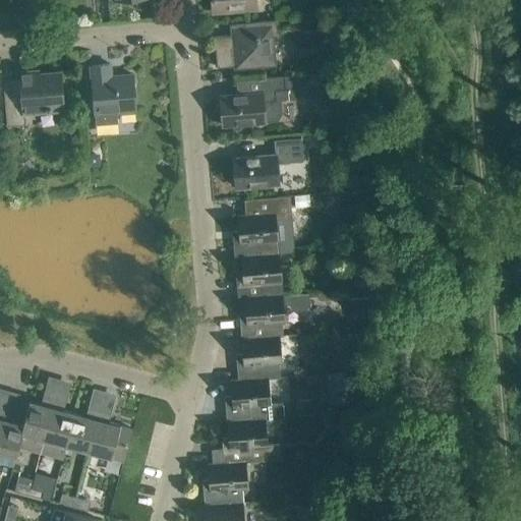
[(212,0),(213,12),(255,8),(253,0),(212,0)]
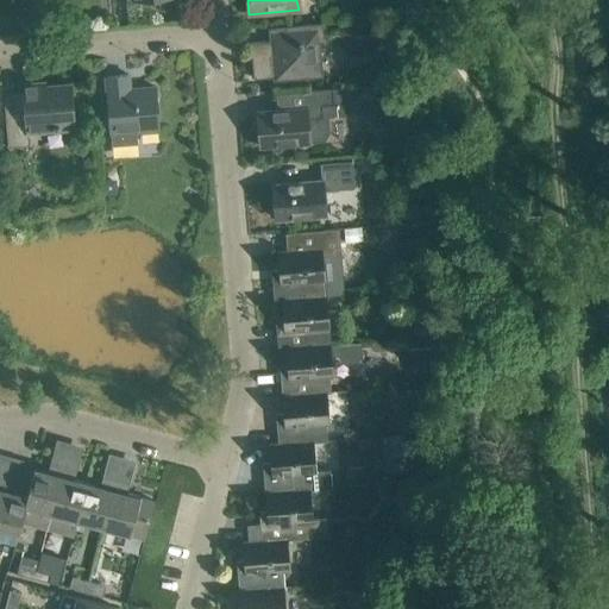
[(321,23),(276,26),(277,41),(251,43),(255,77),(280,76),(281,79),(320,75),(316,43),(324,43),(321,23)]
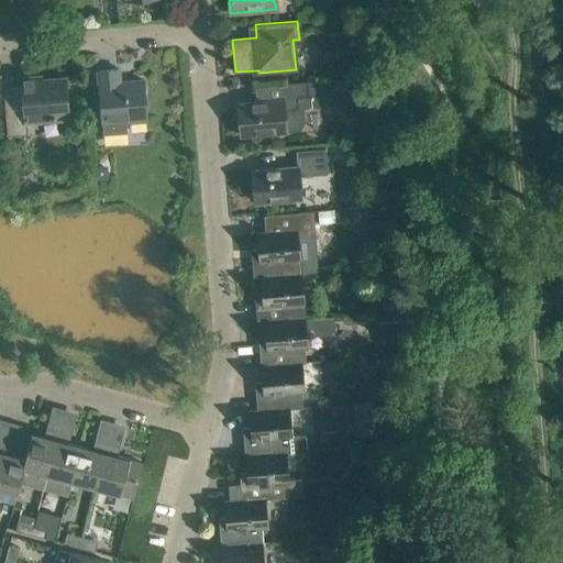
[(98,70),(102,123),(103,134),(128,132),(127,121),(147,120),(144,80),(120,83),(119,69),(98,70)]
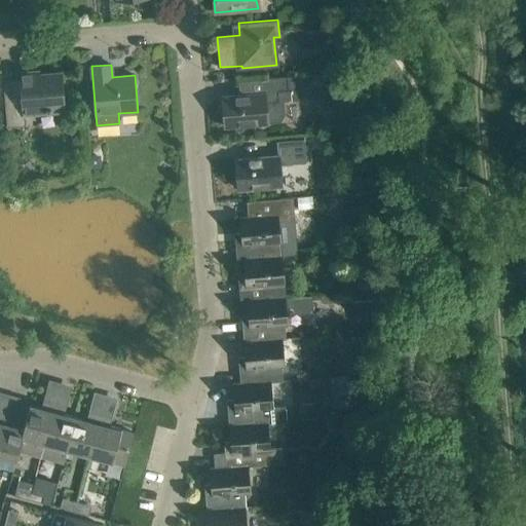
[(65,109),(62,72),(40,73),(40,70),(20,72),(22,88),(5,89),(4,79),(3,79),(7,127),(27,126),(26,113),(65,109)]
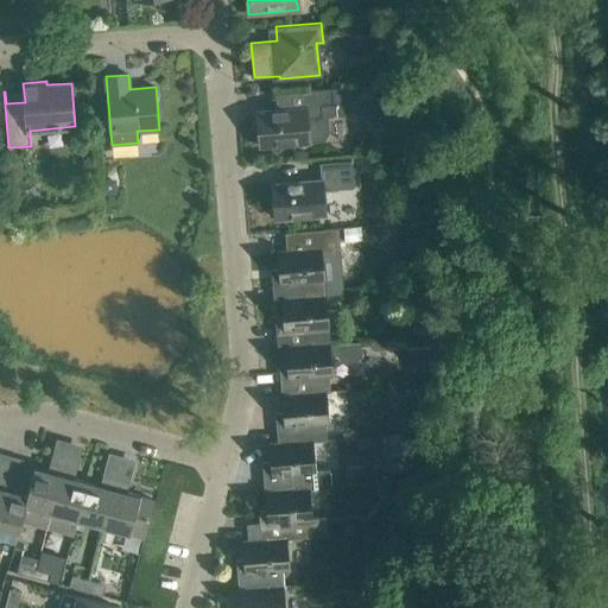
[(329,131),(328,116),(333,116),(331,114),(372,111),(369,84),(304,90),(306,107),(257,111),(260,146),(309,141),(324,139),(329,131)]
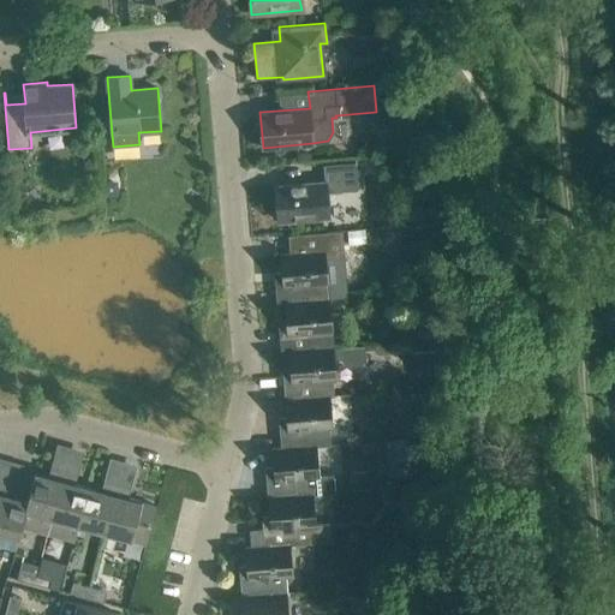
[(275,185),(279,221),(328,218),(327,193),(357,190),(354,162),(324,165),(326,181),(275,185)]
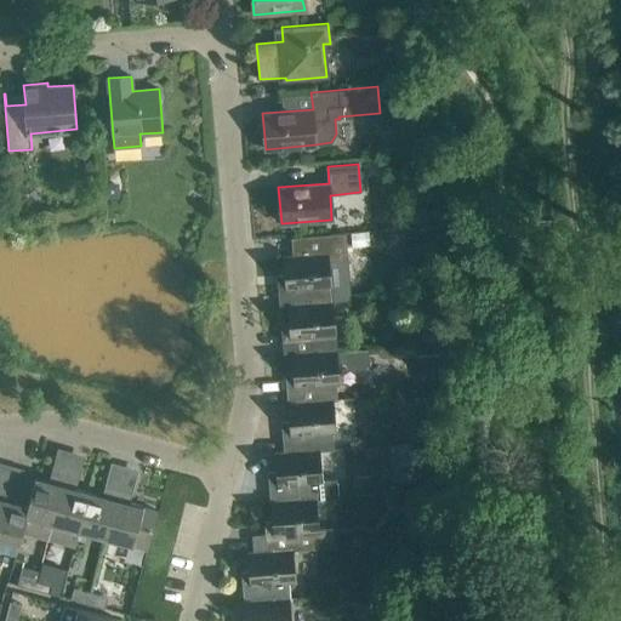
[(108,180),(104,183),(106,189),(109,193),(114,192),(118,188),(118,182),(113,180),(108,180)]
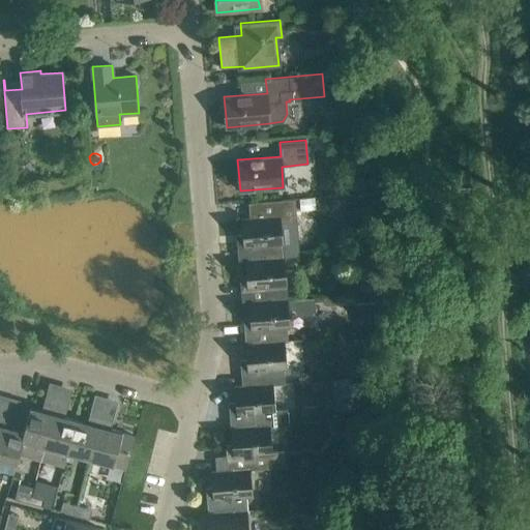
[(239,262),(246,261),(285,258),(282,224),(293,223),(297,218),(296,199),(248,203),(251,217),(242,217),(242,219),(243,219),(244,234),(237,235),(239,262)]
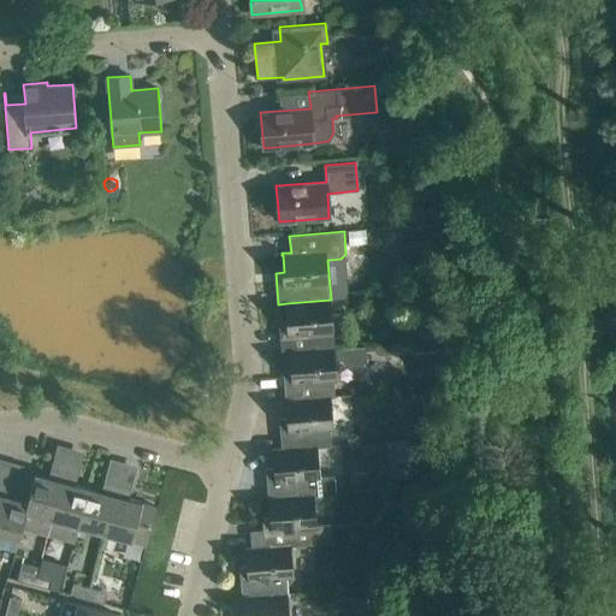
[(335,348),(331,300),(286,303),(289,320),(279,321),(282,353),(291,351),(335,348)]
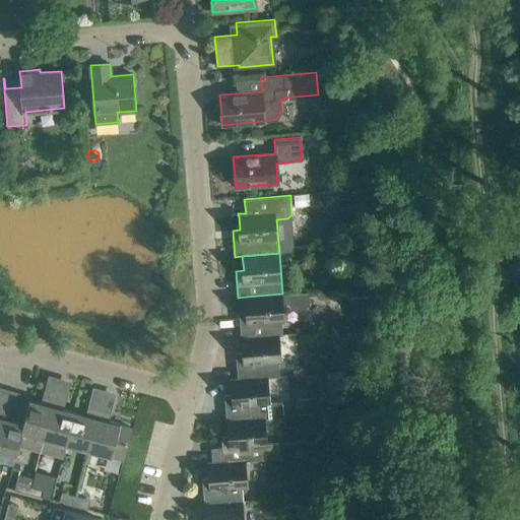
[(372,285),(347,287),(348,297),(373,295),(372,285)]
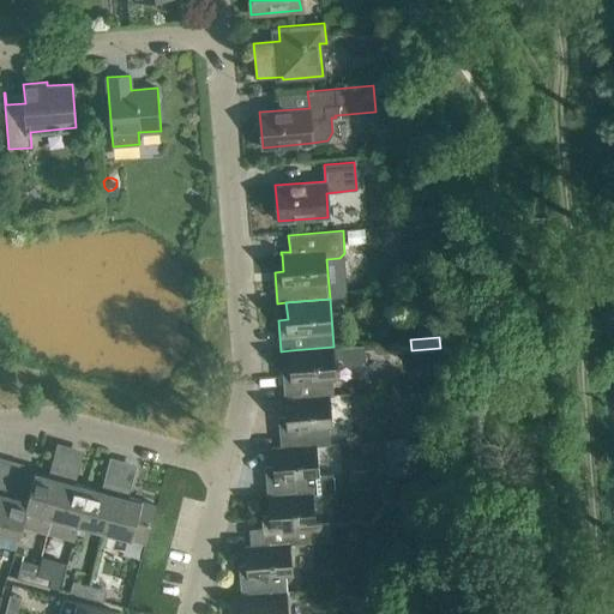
[(336,379),(333,359),(343,357),(343,361),(345,365),(348,367),(366,365),(365,344),(333,347),(290,350),(292,367),(282,368),(286,399),(287,399),(330,396),(330,397),(333,396),(332,379),(336,379)]
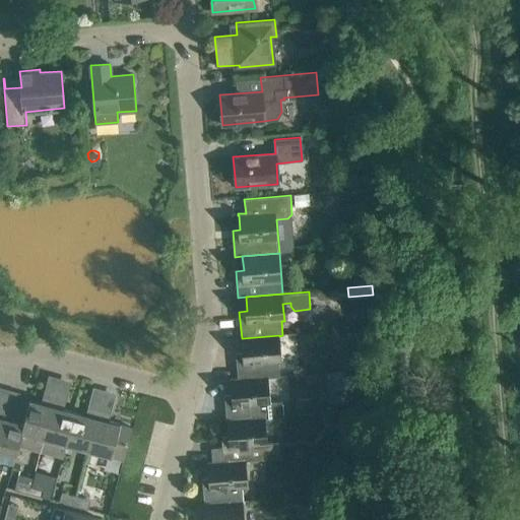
[(280,362),(279,336),(279,335),(243,338),(244,352),(236,352),(238,378),(238,379),(267,377),(279,376),(278,362),(280,362)]
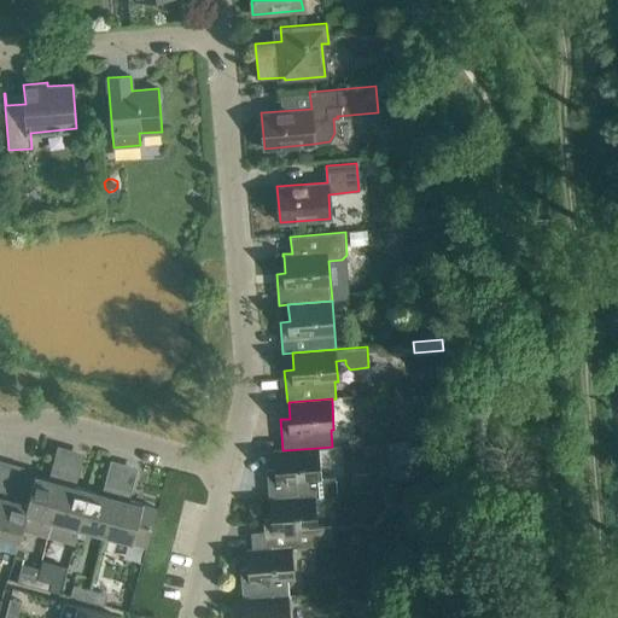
[(410,441),(391,442),(392,476),(412,474),(410,441)]
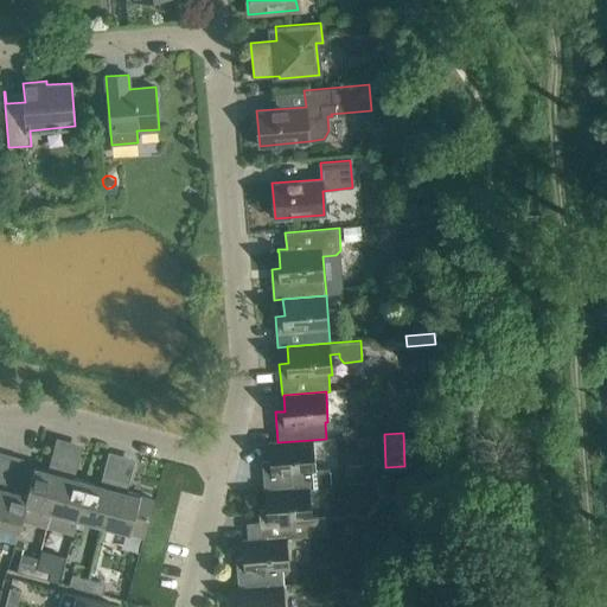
[(314,468),(312,440),(278,442),(278,441),(268,441),(268,443),(270,443),(272,460),(262,461),(264,491),(267,491),(310,487),(310,489),(313,489),(313,486),(332,486),(331,467),(314,468)]
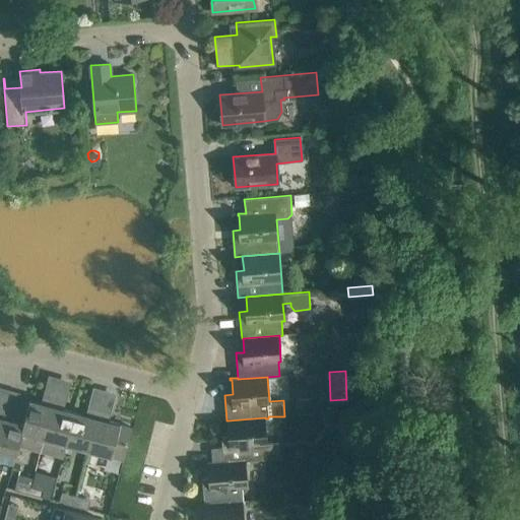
[(41,452),(55,397),(48,395),(45,404),(29,399),(23,424),(20,432),(21,432),(18,447),(41,452)]
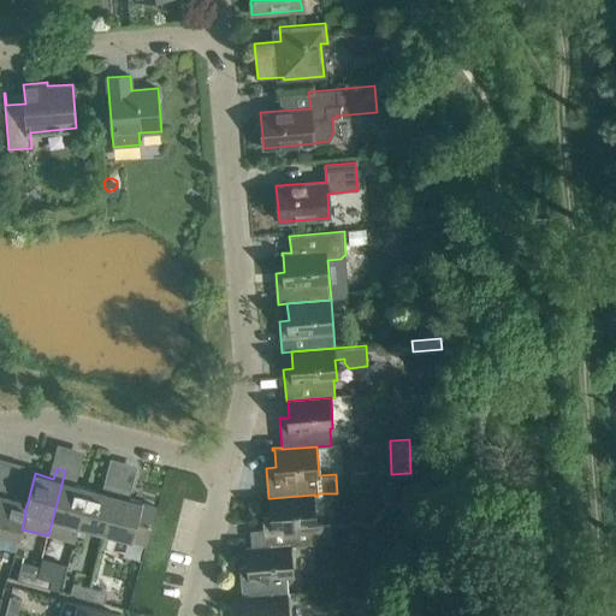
[(78,526),(89,487),(71,483),(73,473),(65,471),(48,535),(75,543),(80,526),(78,526)]
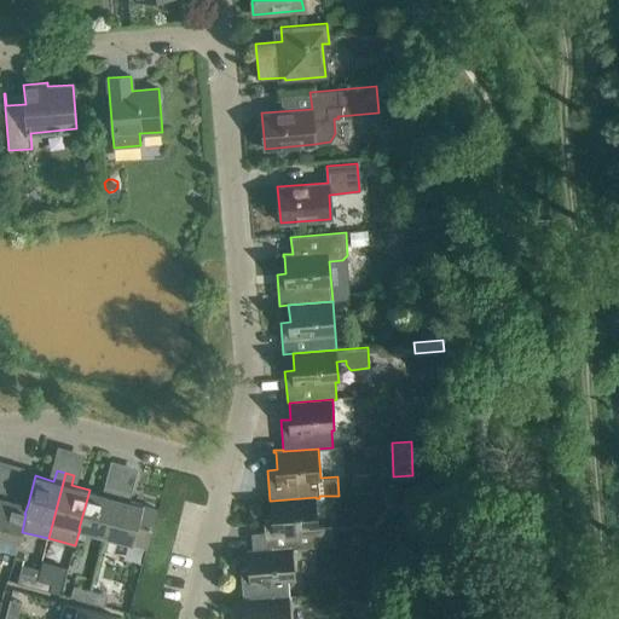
[(105,536),(119,487),(110,485),(108,496),(90,490),(79,528),(80,528),(105,536)]
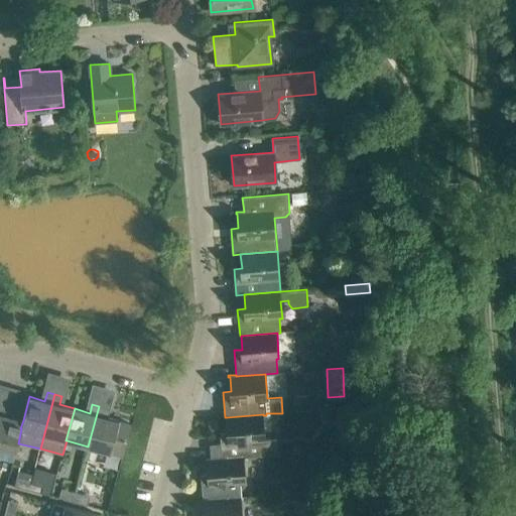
[(20,428),(23,420),(8,416),(11,407),(4,405),(0,418),(0,446),(16,452),(18,443),(21,428),(20,428)]
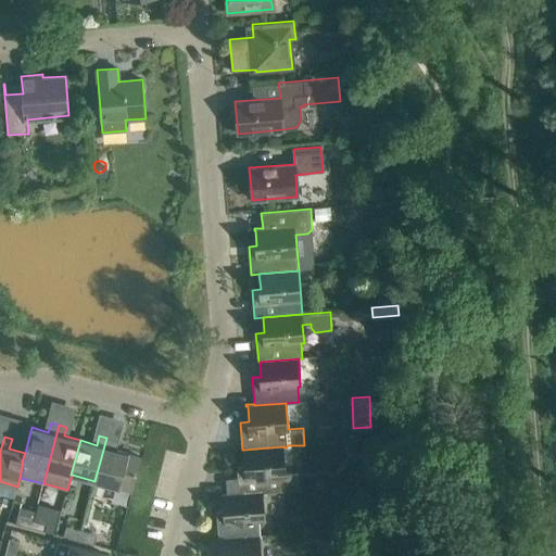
[(131,491),(141,457),(112,449),(114,439),(106,438),(95,481),(131,491)]
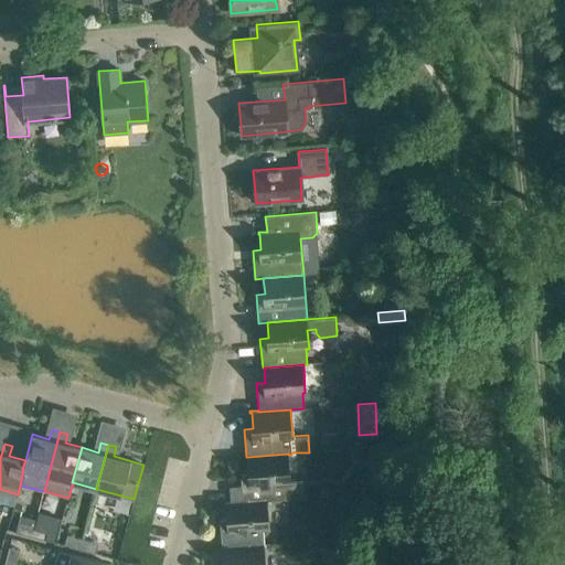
[(361,449),(358,452),(359,457),(362,459),(366,459),(369,456),(369,451),(365,448),(361,449)]
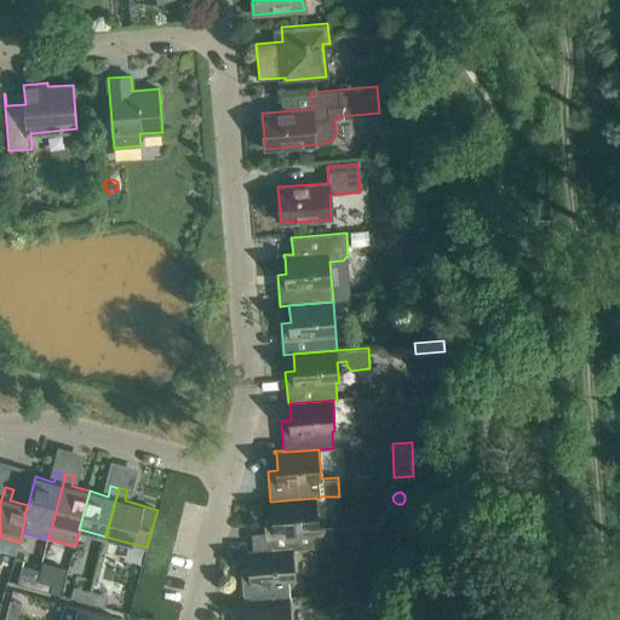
[(319,532),(316,499),(316,498),(273,501),(274,518),(264,520),(265,533),(252,534),(253,550),(267,550),(267,551),(293,549),(293,550),(333,546),(332,530),(319,532)]
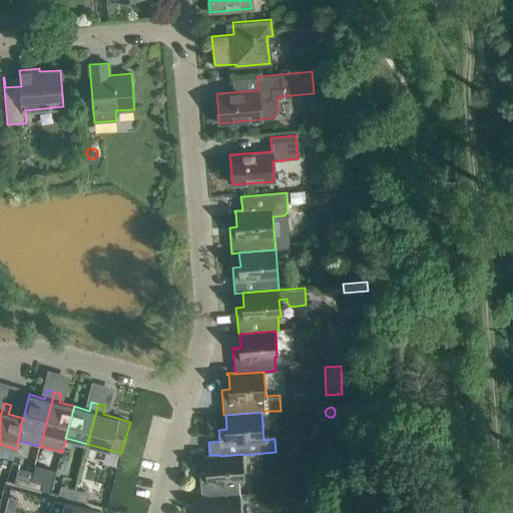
[(244,481),(242,455),(242,454),(220,456),(220,455),(209,455),(204,455),(204,457),(206,457),(207,471),(199,472),(201,498),(202,498),(238,494),(237,481),(244,481)]
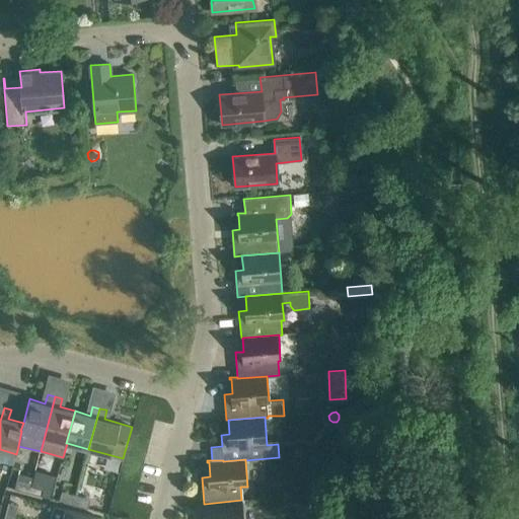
[(28,493),(31,484),(16,479),(14,489),(28,493)]
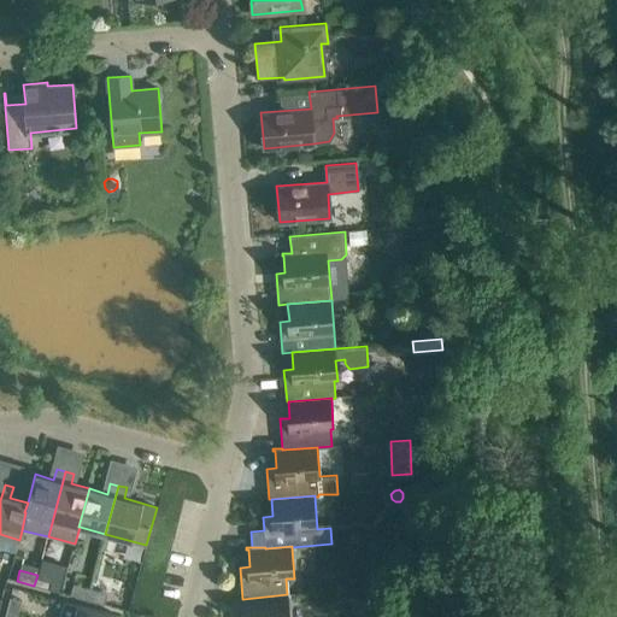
[(383,571),(369,573),(370,585),(383,585),(383,571)]
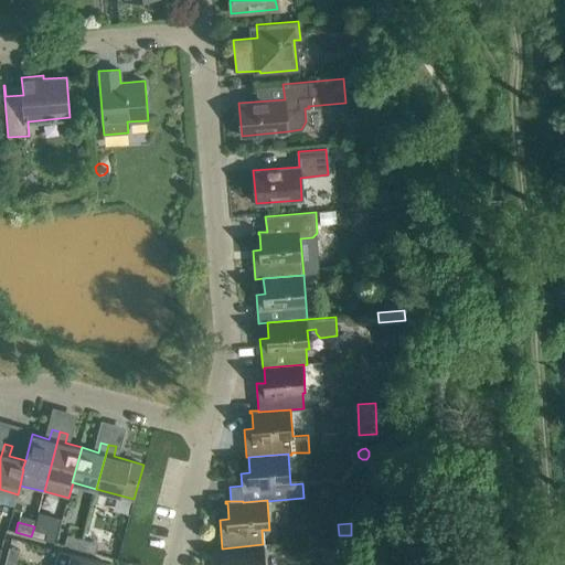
[(46,541),(50,530),(34,526),(31,536),(46,541)]
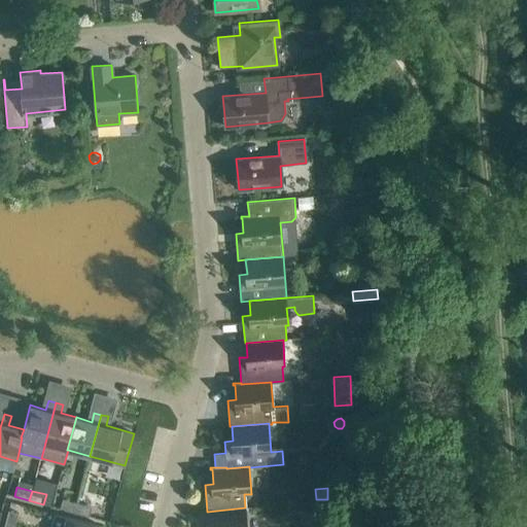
[(74,513),(77,502),(63,499),(60,508),(74,513)]
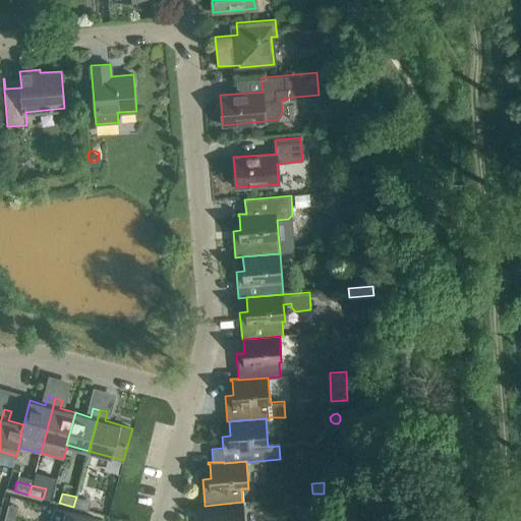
[(88,510),(91,501),(76,497),(73,507),(88,510)]
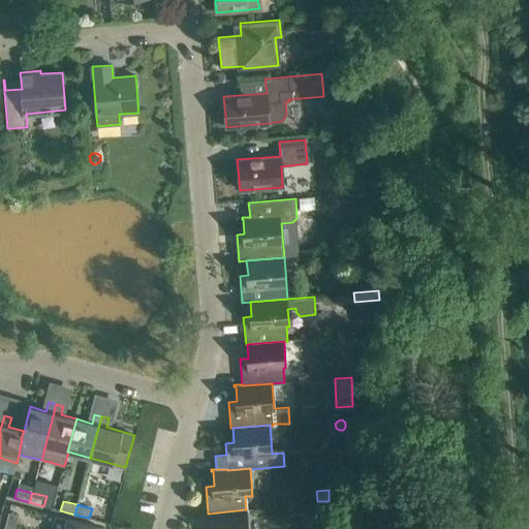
[(247,528),(246,509),(209,514),(211,528),(203,528),(247,528)]
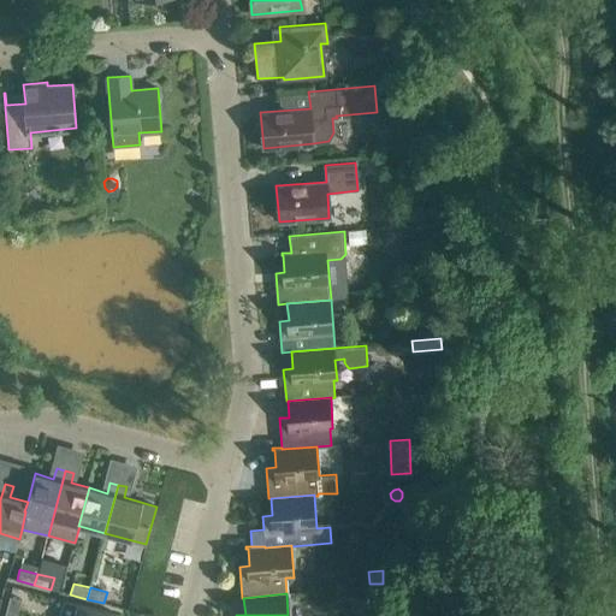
[(15,615),(16,615),(22,599),(11,597),(6,614),(15,615)]
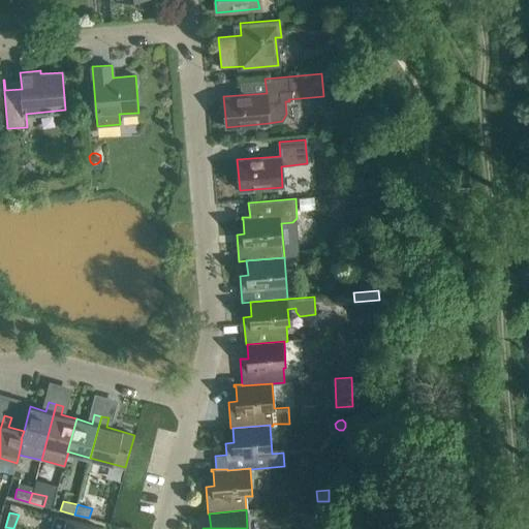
[(51,528),(98,528),(99,527),(56,515),(51,528)]
